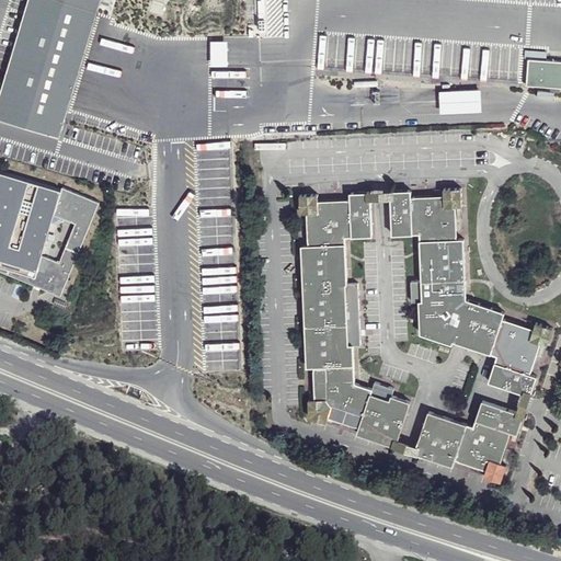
[(29,0),(0,98),(0,117),(60,136),(101,0),(29,0)]
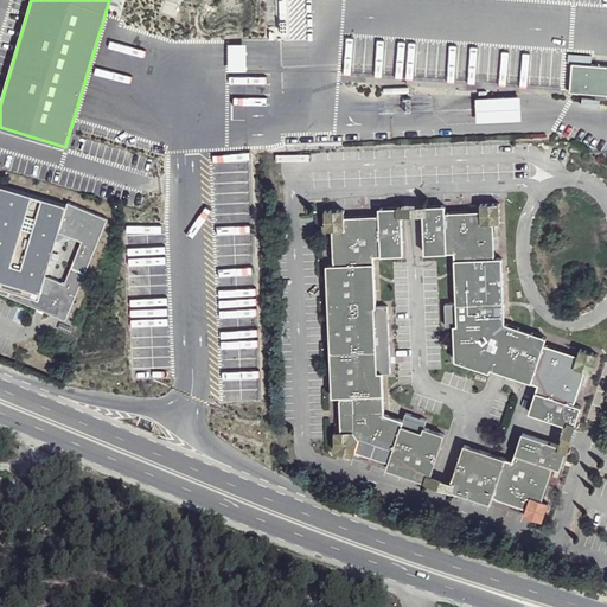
[(606,69),(568,65),(566,94),(606,98),(606,97),(606,69)]
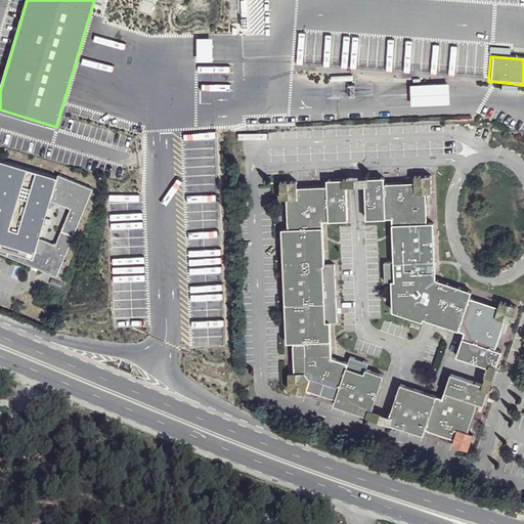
[(449,80),(411,81),(412,101),(450,100),(449,80)]
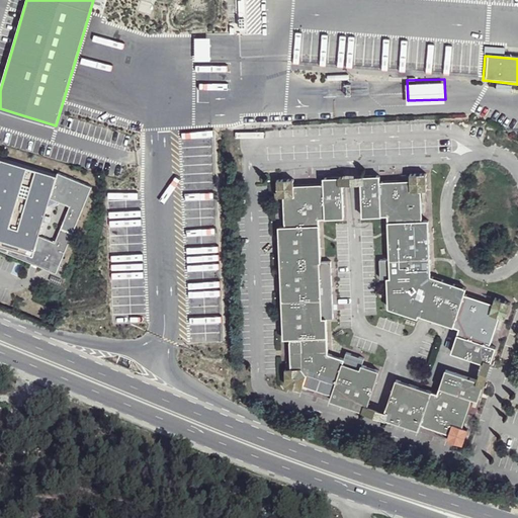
[(0,154),(0,248),(58,271),(92,183),(59,169),(57,172),(0,154)]
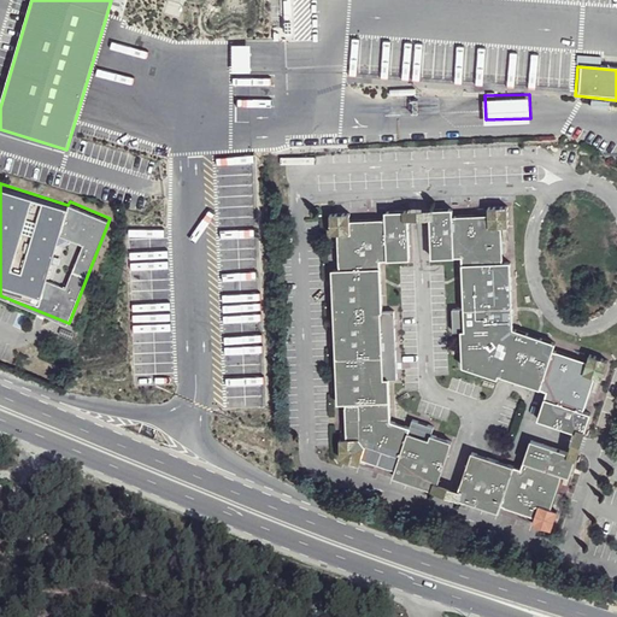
[(534,419),(580,436),(588,415),(581,411),(593,377),(600,380),(606,362),(588,354),(586,363),(552,350),(554,342),(512,328),(510,263),(501,264),(499,228),(507,227),(506,206),(486,207),(486,215),(450,217),(450,210),(427,210),(429,257),(460,257),(463,307),(451,307),(452,331),(459,331),(460,365),(495,378),(497,374),(545,392),(534,419)]
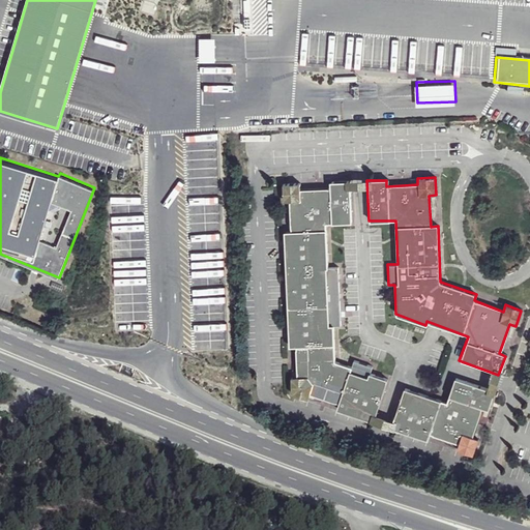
[(333,411),(370,423),(384,381),(366,375),(369,369),(350,361),(348,369),(332,362),(330,327),(340,326),(336,267),(326,267),(324,223),(350,222),(348,181),(329,182),(329,188),(298,190),(297,183),(281,184),(281,201),(288,201),(289,232),(282,233),(287,347),(293,347),(295,378),(288,379),(288,394),(303,401),(305,394),(334,405),(333,411)]
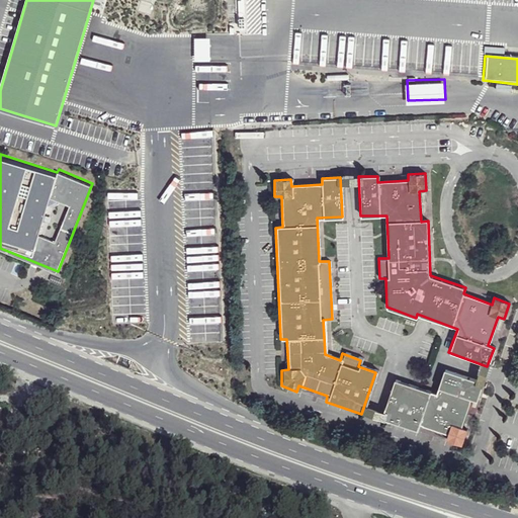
[(443,441),(458,447),(464,431),(457,429),(467,400),(475,402),(481,384),(442,370),(434,395),(393,379),(378,419),(414,431),(417,425),(445,436),(443,441)]
